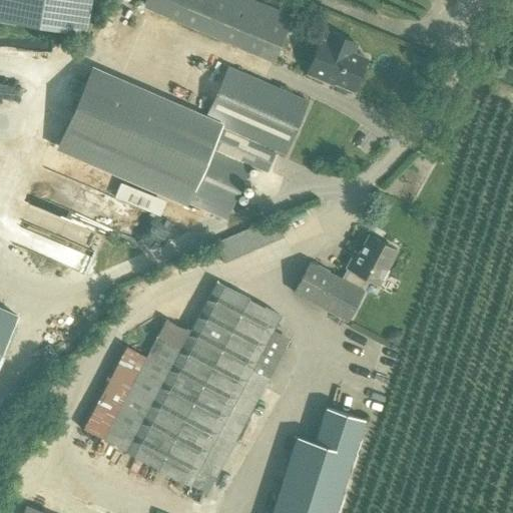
[(0,0),(0,18),(84,33),(89,0),(0,0)]
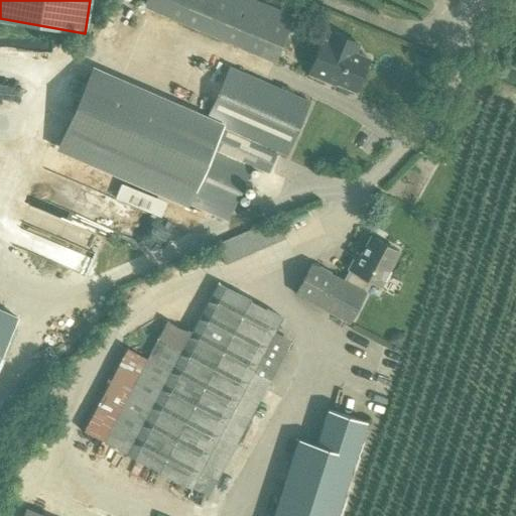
[(145,0),(143,7),(274,61),(292,17),(252,0),(145,0)]
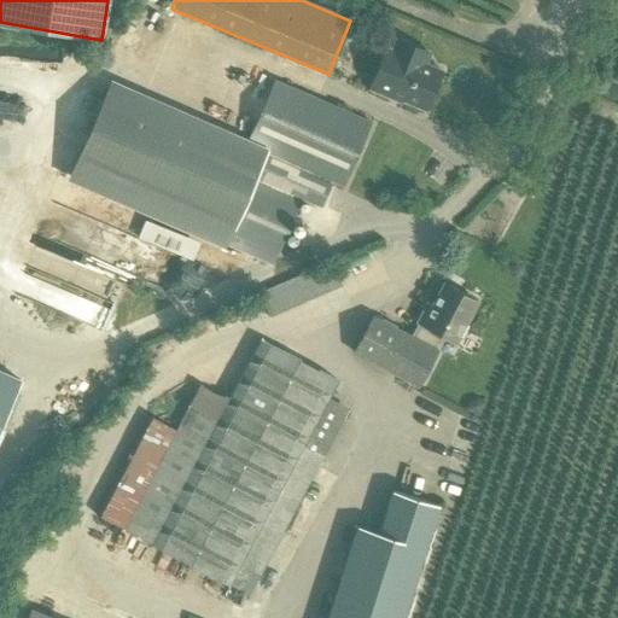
[(401,100),(425,110),(441,71),(425,64),(430,54),(395,40),(391,50),(386,48),(369,89),(390,98),(392,93),(402,98),(401,100)]
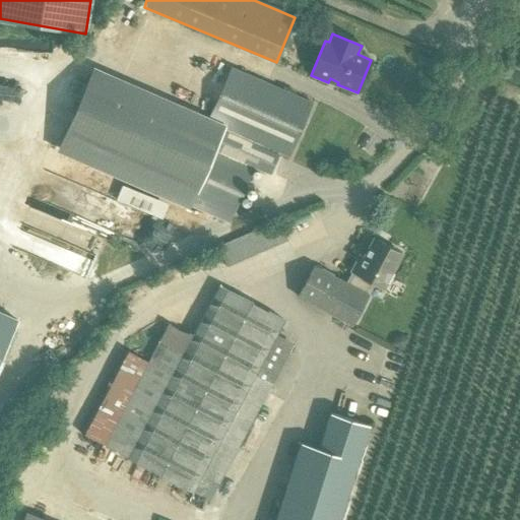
[(231,68),(204,128),(89,77),(58,147),(229,222),(253,167),(269,174),(278,152),(287,156),(311,103),(231,68)]
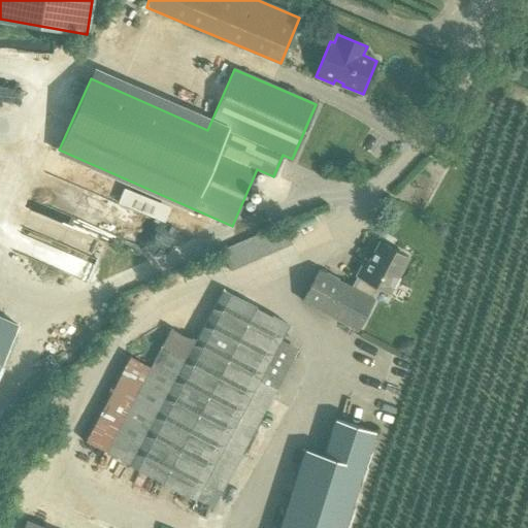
[(167,220),(173,203),(126,186),(120,202),(167,220)]
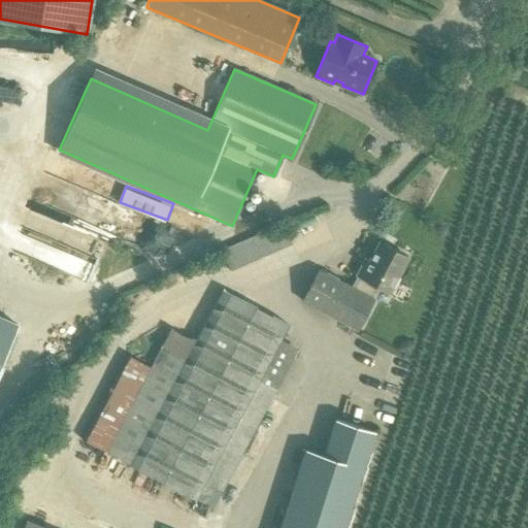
[(378,287),(388,292),(406,257),(380,242),(369,261),(365,259),(357,275),(358,276),(352,288),(319,270),(302,301),(357,330),(357,329),(373,299),(372,299),(378,287)]
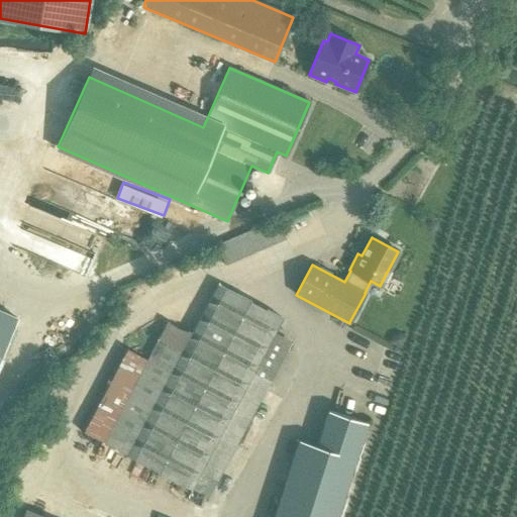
[(86,275),(93,261),(71,249),(64,264),(86,275)]
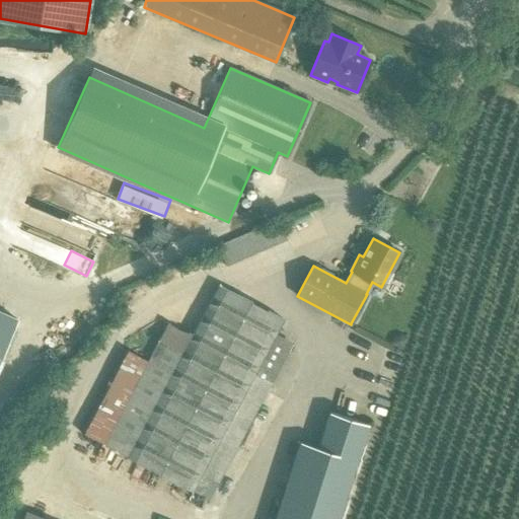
[(265,393),(248,384),(283,319),(218,285),(192,336),(167,322),(147,361),(102,445),(191,492),(193,489),(210,498),(265,393)]
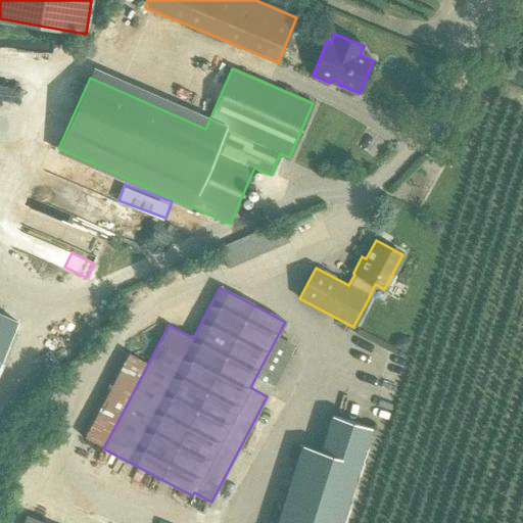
[(0,359),(16,322),(0,315),(0,359)]
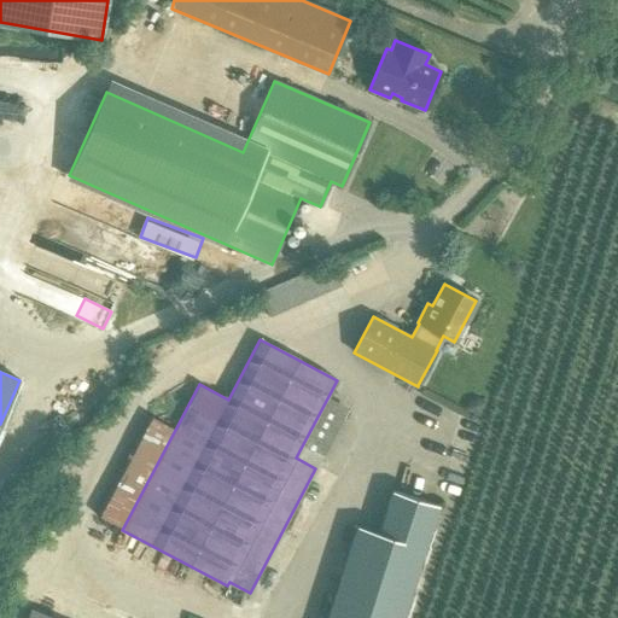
[(327,617),(401,617),(438,506),(392,490),(379,532),(357,526),(327,617)]
